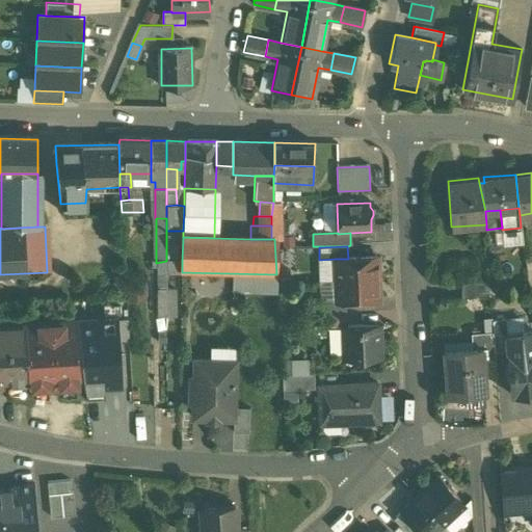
[(348,259),(335,259),(336,281),(378,278),(377,258),(348,259)]
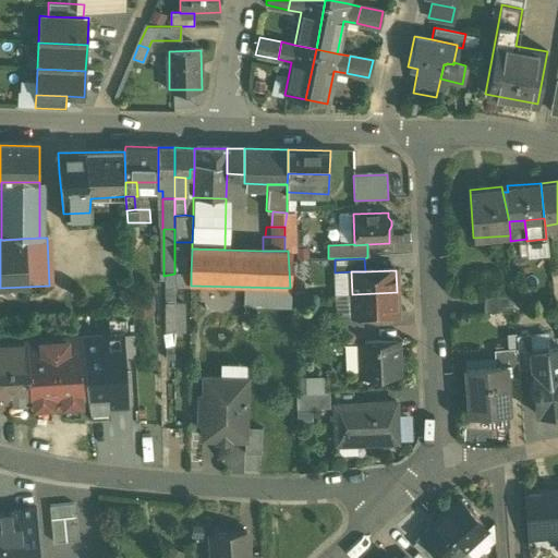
[(174,274),(164,276),(164,304),(174,304),(174,286),(174,274)]
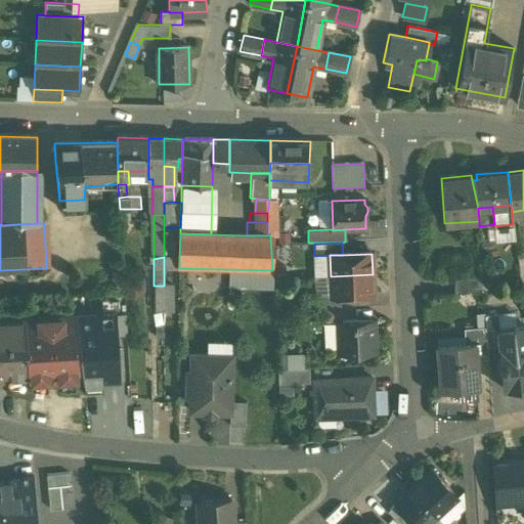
[(179,257),(169,257),(164,257),(164,268),(179,268),(179,257)]
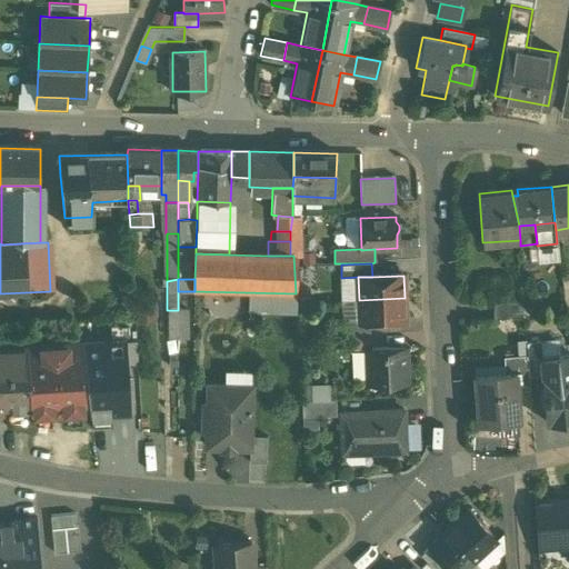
[(405,298),(359,300),(360,322),(370,322),(406,321),(405,298)]
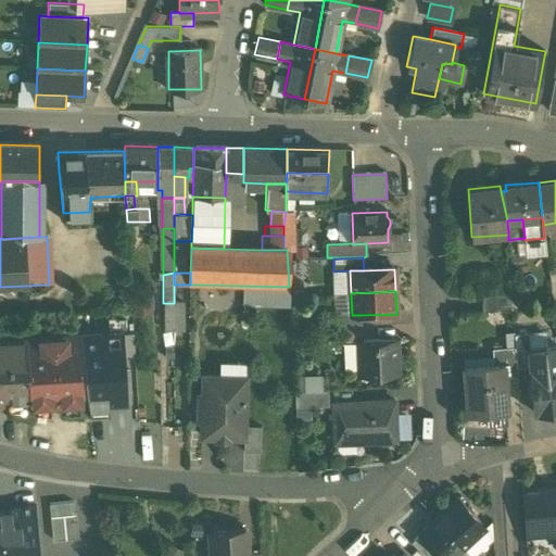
[(512,294),(483,295),(483,310),(513,308),(512,294)]
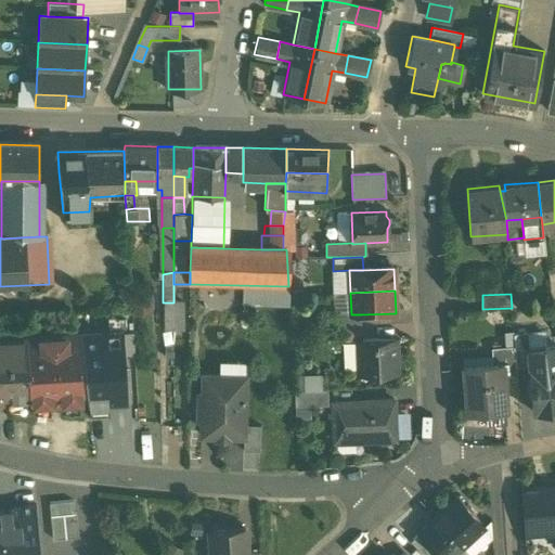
[(132,310),(151,311),(151,296),(133,295),(132,310)]
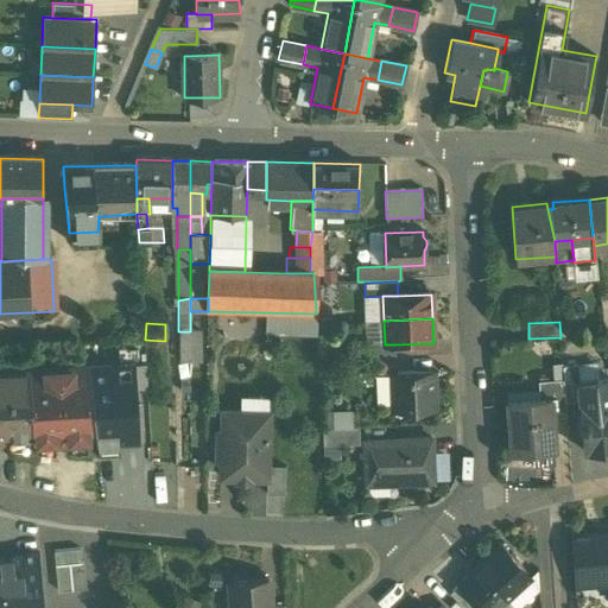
[(190,363),(190,331),(178,331),(178,363),(190,363)]
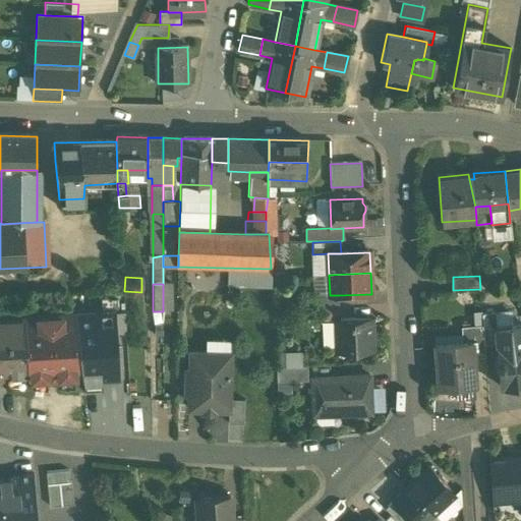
[(330,295),(314,296),(314,308),(339,307),(339,295),(330,295)]
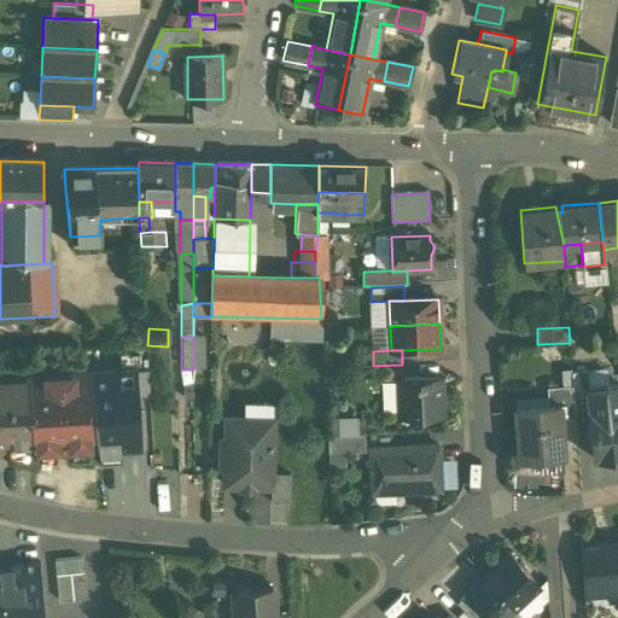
[(402,366),(373,366),(374,380),(402,379),(402,366)]
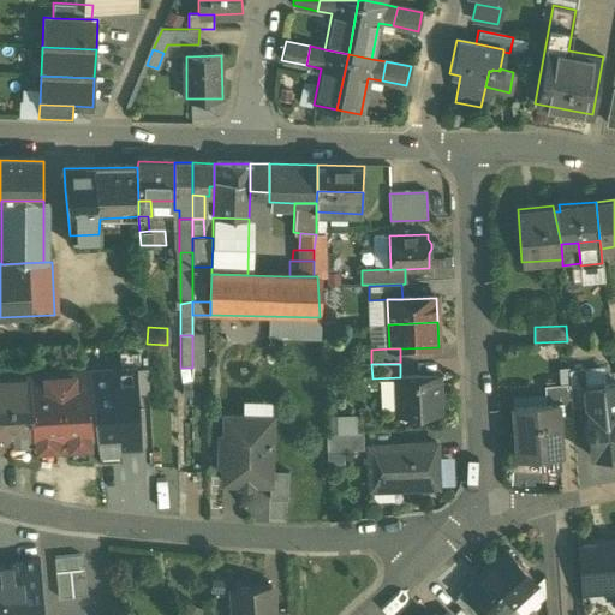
[(585,368),(569,370),(571,383),(572,407),(586,406),(585,384),(586,384),(585,368)]
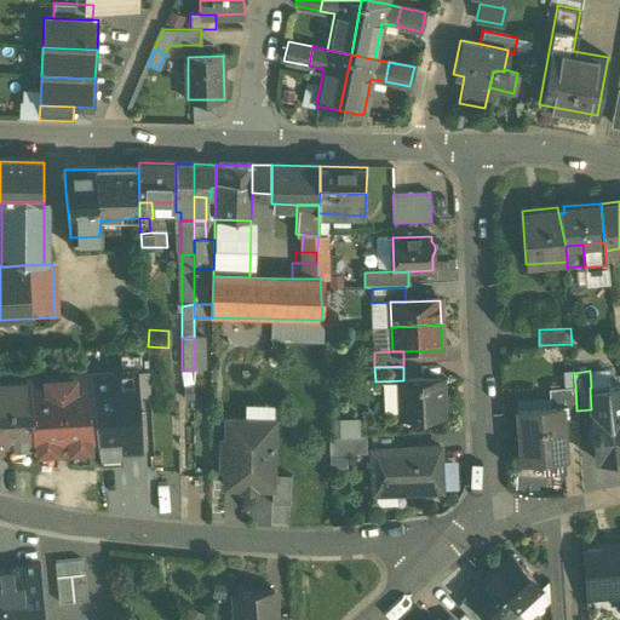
[(136,373),(90,375),(99,448),(99,452),(141,449),(136,373)]
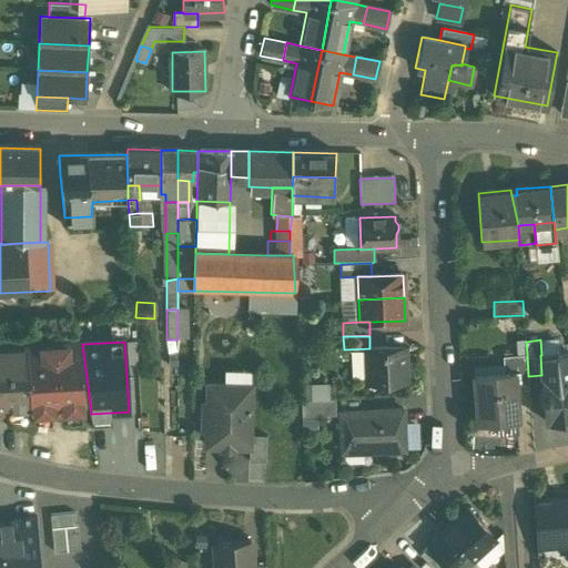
[(82,344),(27,347),(31,409),(30,409),(30,414),(91,411),(82,344)]
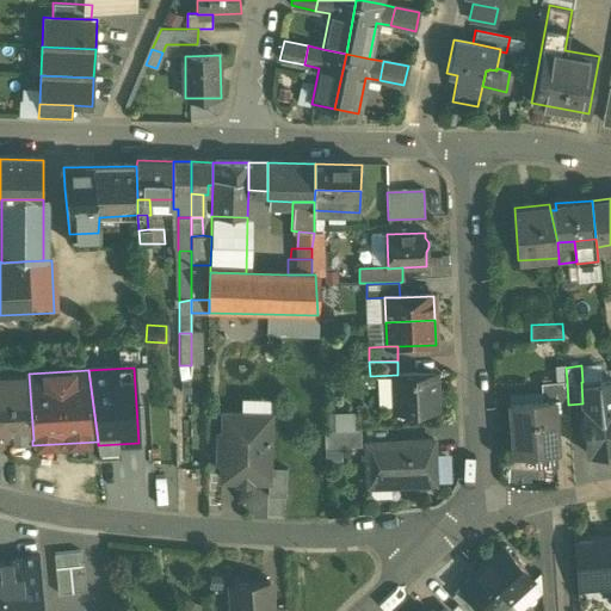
[(29,374),(0,375),(0,442),(32,440),(34,440),(29,374)]
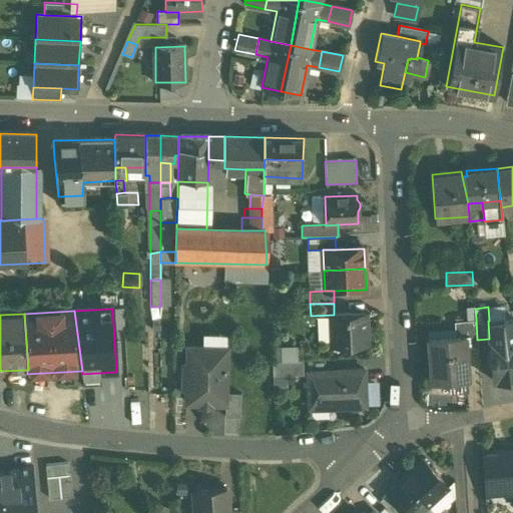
[(367,314),(330,316),(332,347),(368,345),(367,314)]
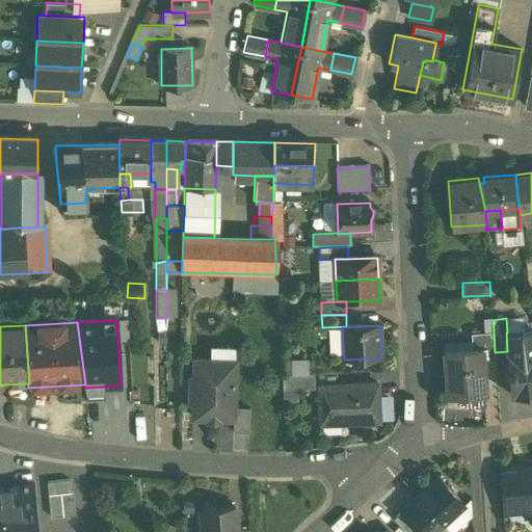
[(531,329),(507,333),(506,333),(507,351),(508,351),(510,395),(531,392),(531,329)]
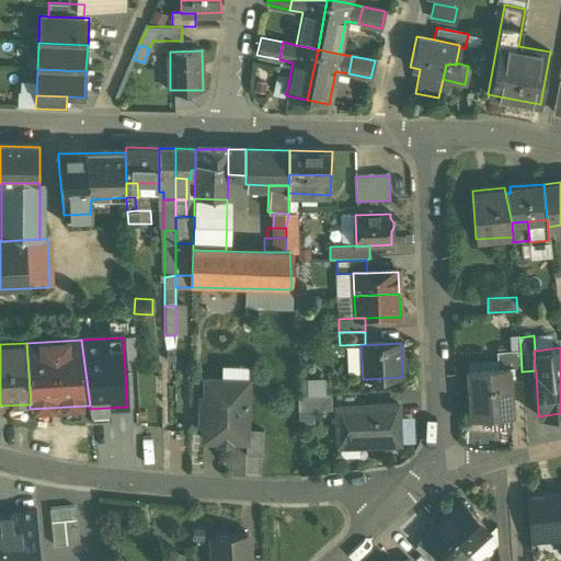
[(175,350),(167,350),(167,363),(175,363),(175,350)]
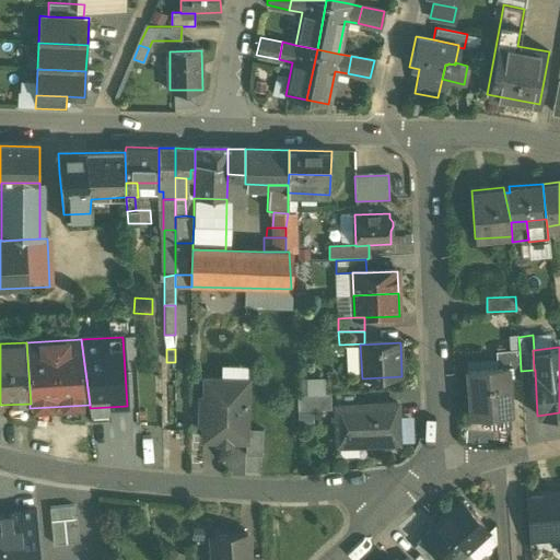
[(520,349),(494,351),(496,366),(508,366),(508,380),(522,378),(521,371),(520,349)]
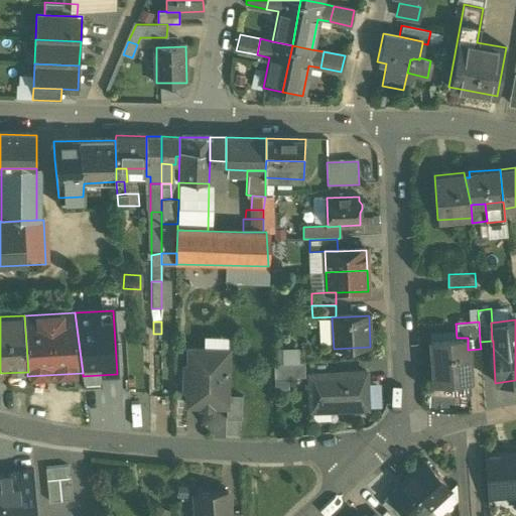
[(457,338),(430,340),(432,385),(456,383),(455,378),(470,377),(468,350),(468,338),(457,338)]
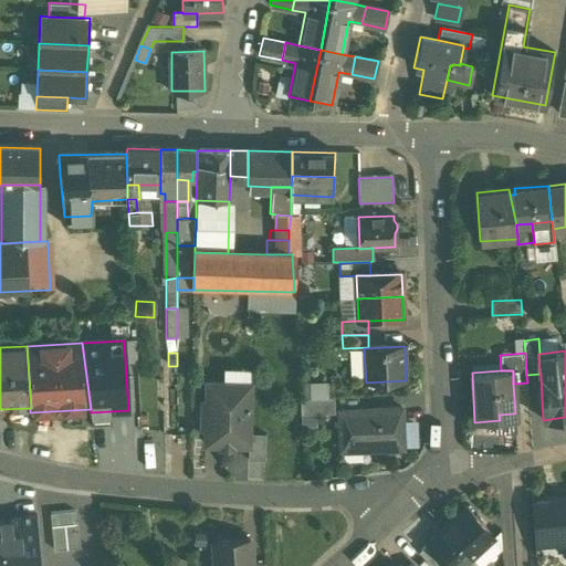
[(250,384),(207,383),(206,404),(202,404),(202,421),(206,421),(205,446),(220,446),(219,450),(233,450),(234,447),(248,447),(250,384)]
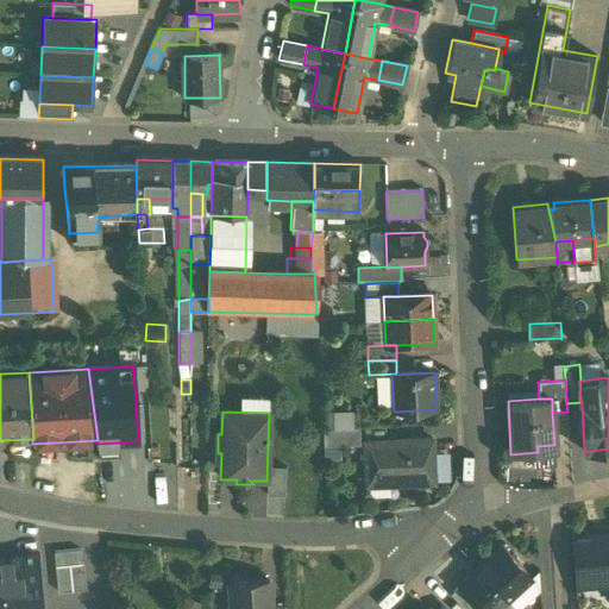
[(358,428),(324,429),(324,446),(359,445),(358,428)]
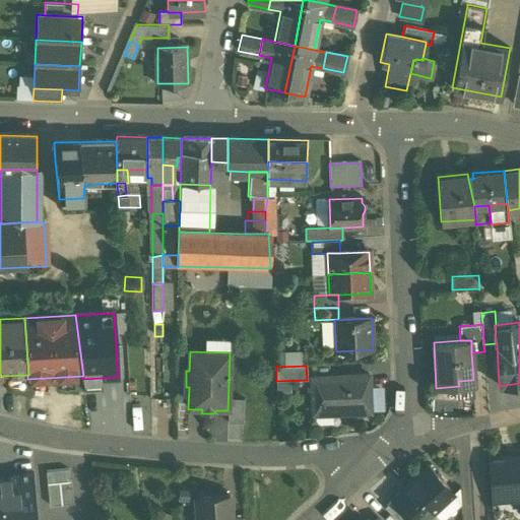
[(369,376),(310,378),(311,410),(341,409),(341,414),(370,413),(369,376)]
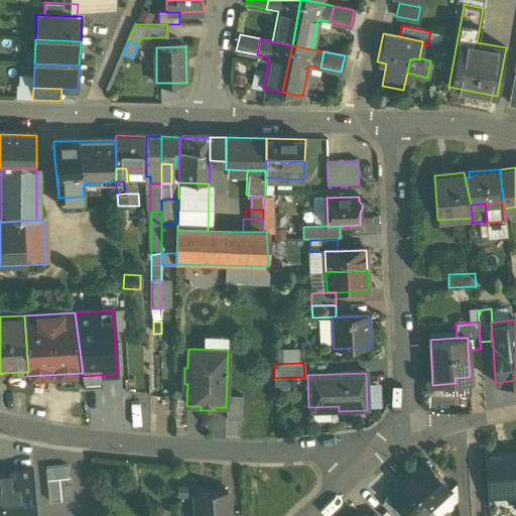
[(515,455),(486,458),(488,494),(515,492),(515,455)]
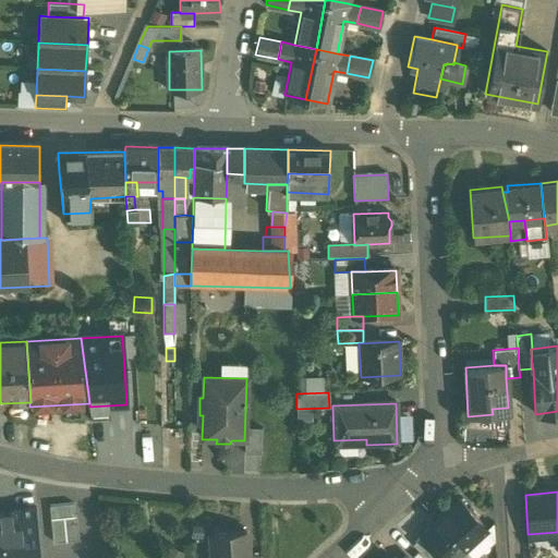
[(460,501),(423,536),(440,556),(441,557),(471,557),(464,550),(486,530),(460,501)]
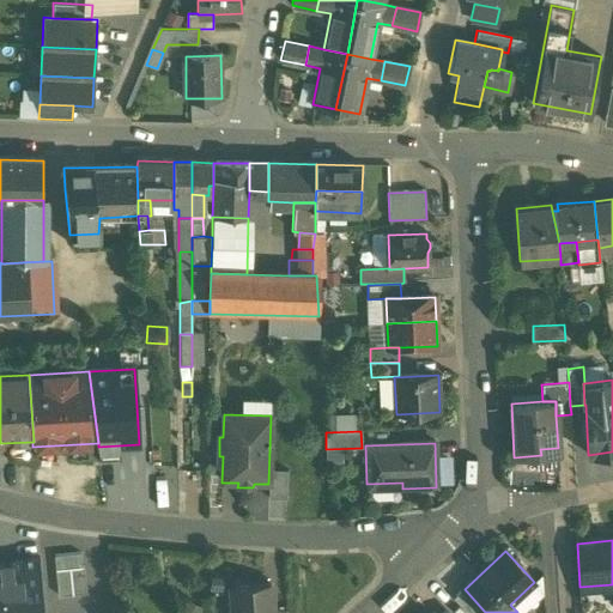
[(55,557),(56,571),(82,569),(80,554),(55,557)]
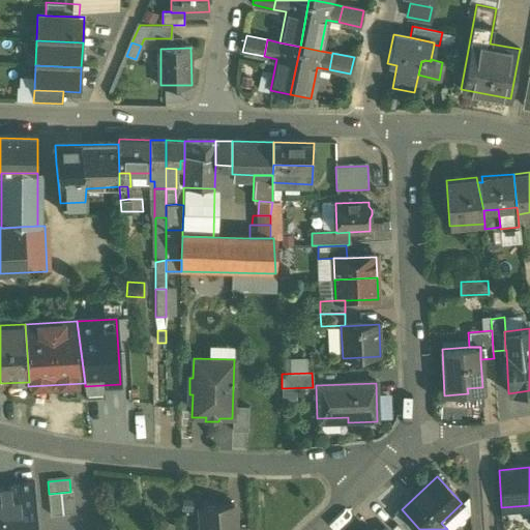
[(37,529),(33,481),(0,483),(0,529),(37,529)]
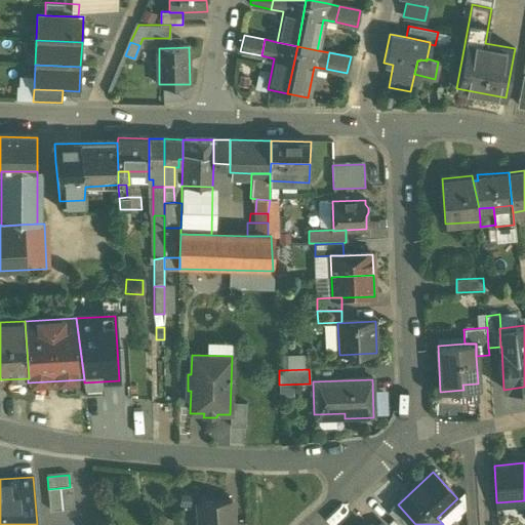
[(48,489),(50,511),(74,508),(72,486),(70,487),(48,489)]
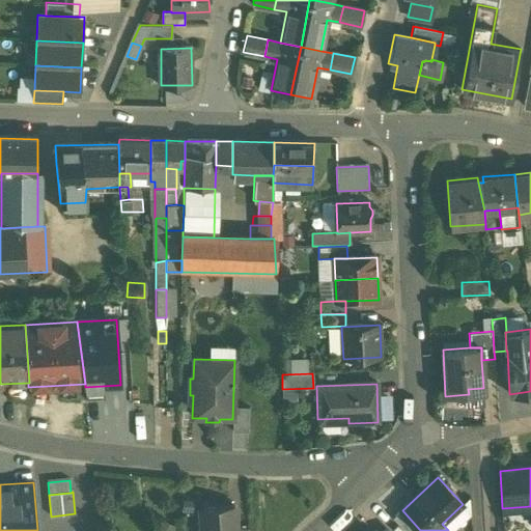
[(232,506),(200,508),(201,530),(234,530),(232,506)]
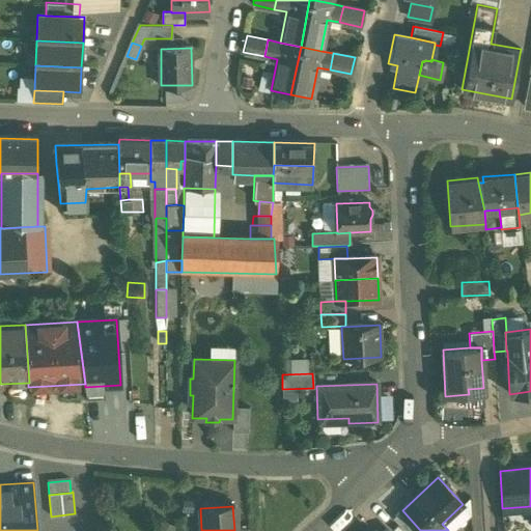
[(402,510),(393,519),(404,530),(416,530),(419,529),(402,510)]
